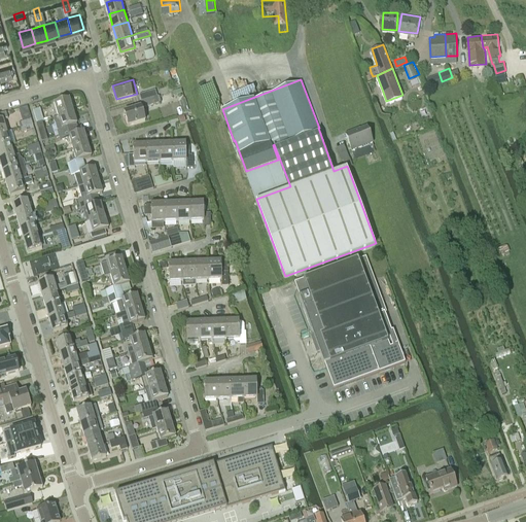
[(141,98),(158,94),(155,87),(140,92),(141,98)]
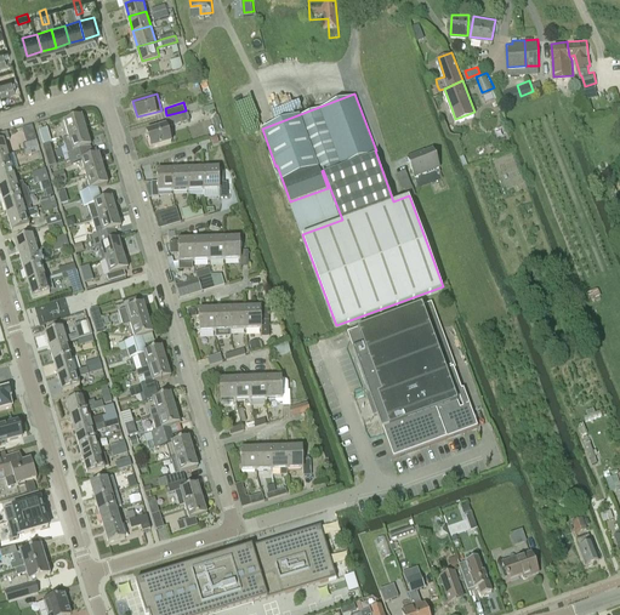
[(169,123),(188,118),(186,110),(166,115),(169,123)]
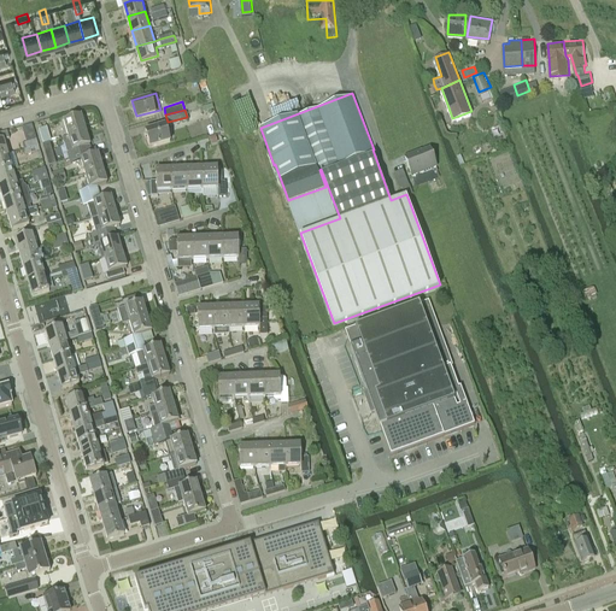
[(69,133),(86,128),(81,112),(64,117),(69,131),(69,133)]
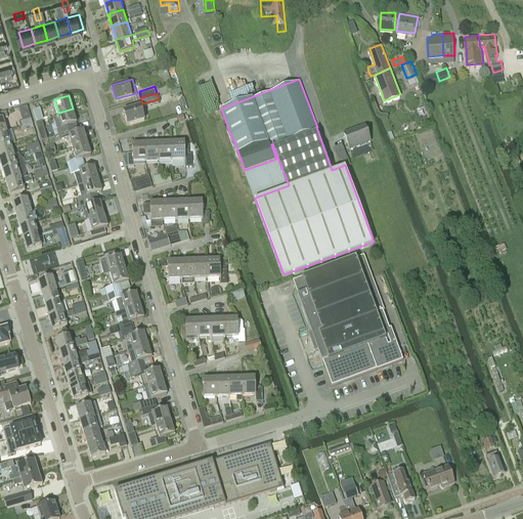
[(40,104),(33,106),(37,119),(40,118),(44,117),(40,104)]
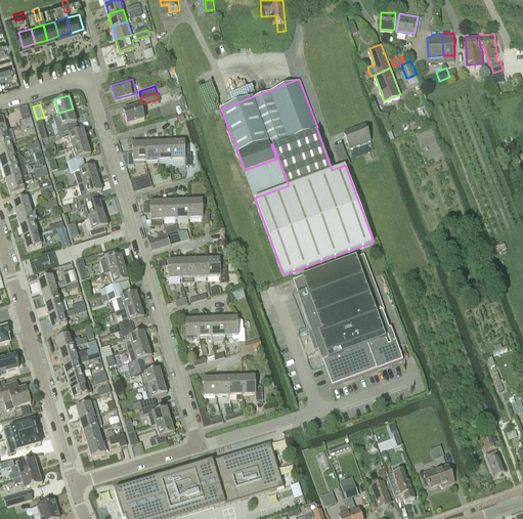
[(141,104),(124,109),(128,123),(145,118),(141,104)]
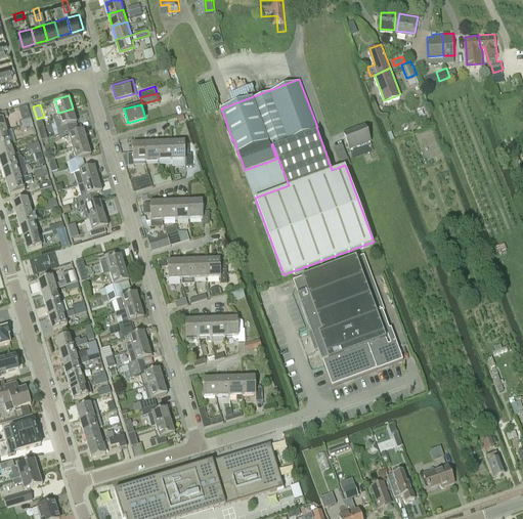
[(0,129),(7,128),(3,116),(8,115),(6,109),(0,110),(0,129)]
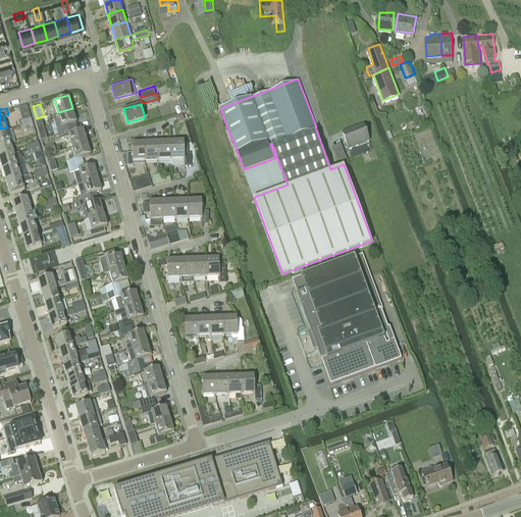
[(62,124),(57,125),(57,126),(55,126),(56,132),(58,132),(59,132),(74,127),(72,121),(76,120),(72,108),(58,112),(58,111),(53,113),(55,118),(60,117),(62,124)]
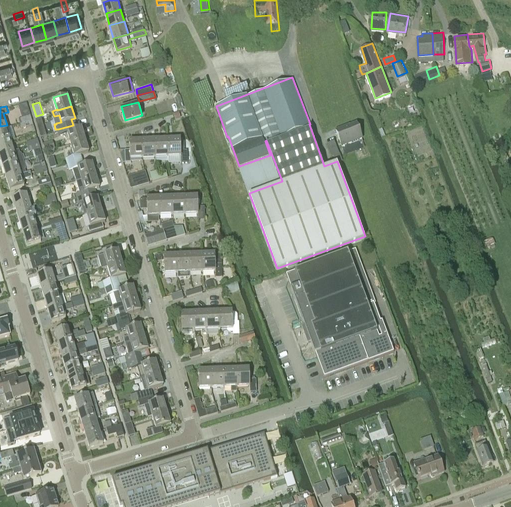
[(21,120),(32,117),(31,112),(19,116),(21,120)]
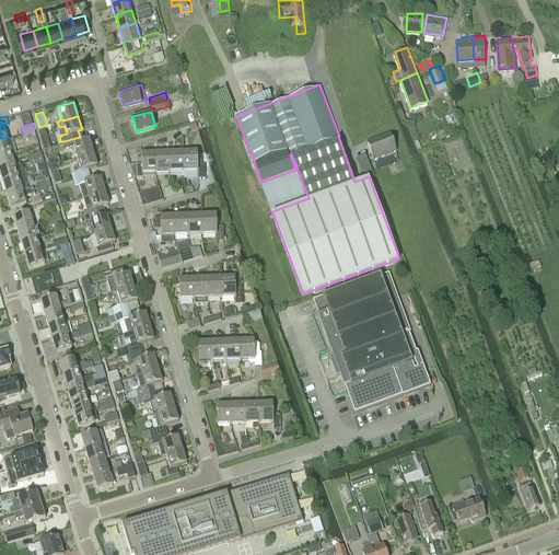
[(375,137),(368,139),(374,155),(383,152),(383,154),(397,149),(391,133),(375,138),(375,137)]
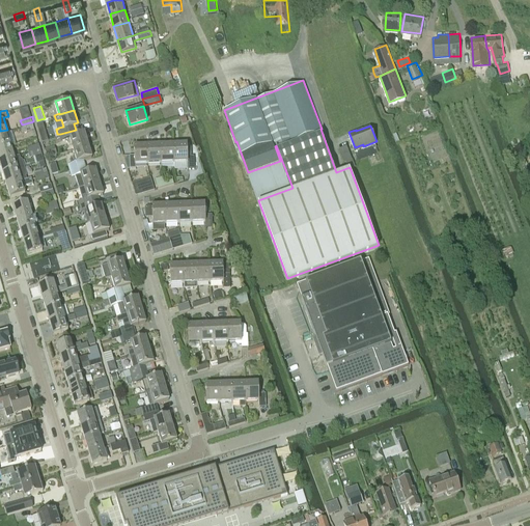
[(0,144),(10,141),(7,130),(0,131),(0,144)]
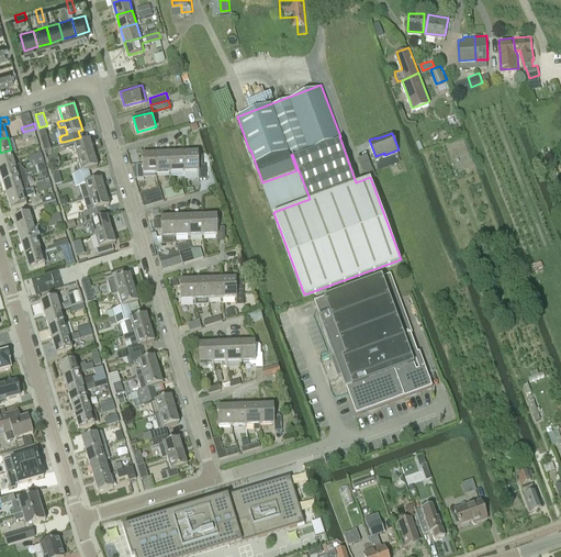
[(78,156),(93,152),(89,137),(80,141),(80,137),(64,142),(64,145),(74,143),(78,156)]
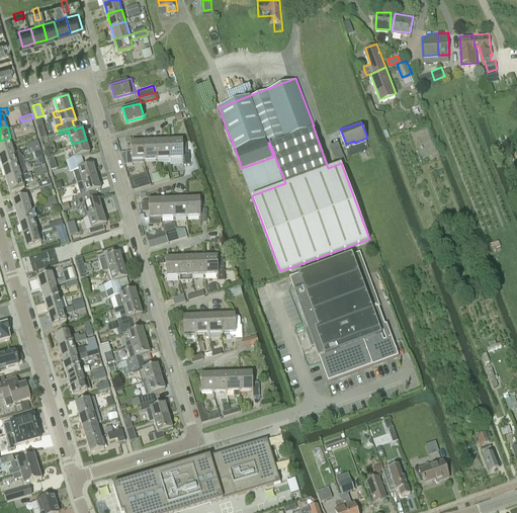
[(183,149),(183,148),(183,136),(170,137),(171,155),(171,162),(183,161),(183,162),(190,162),(189,149),(183,149)]
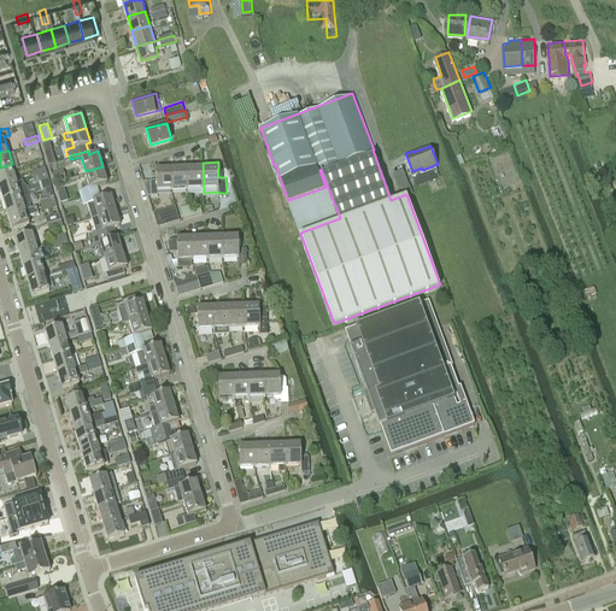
[(34,174),(47,169),(46,163),(31,168),(34,174)]
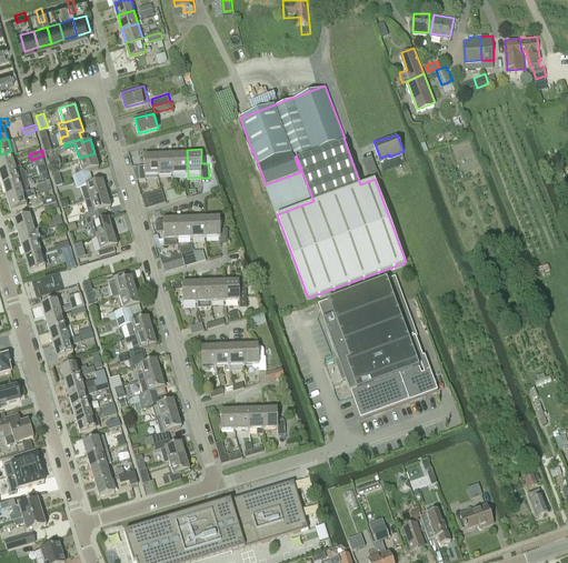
[(173,171),(188,170),(187,150),(172,151),(173,171)]
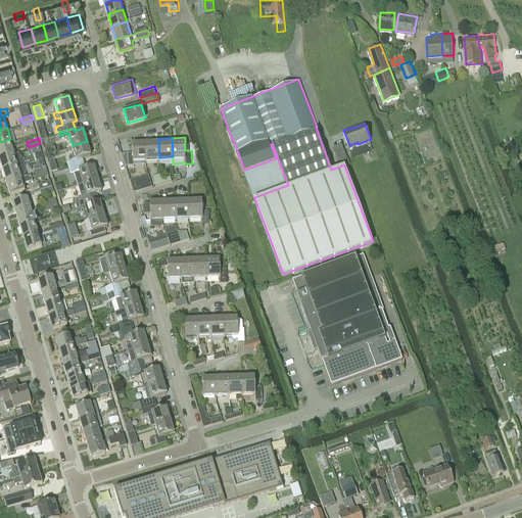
[(0,155),(19,150),(14,151),(10,139),(0,142),(0,155)]
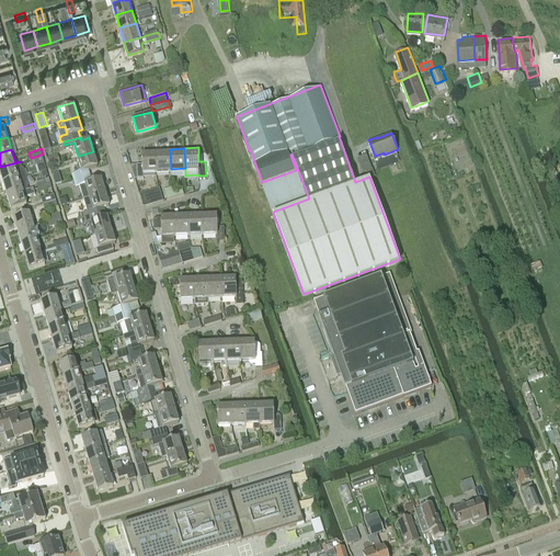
[(144,170),(157,169),(157,149),(143,150),(143,160),(137,160),(137,174),(144,173),(144,170)]
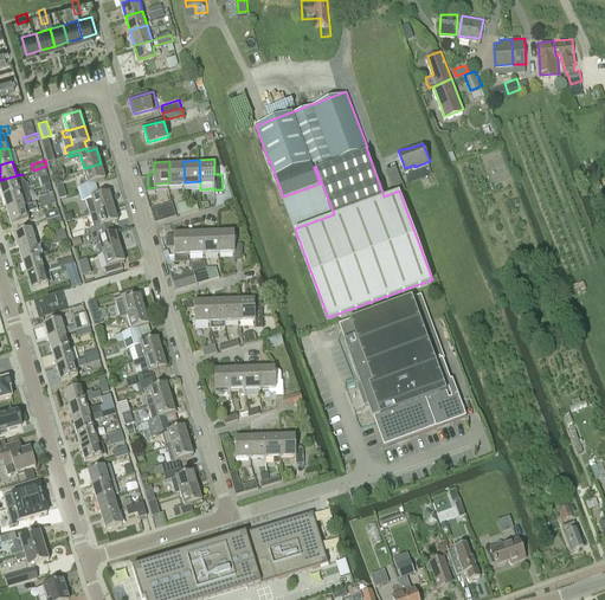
[(169,182),(185,182),(184,161),(169,161),(169,182)]
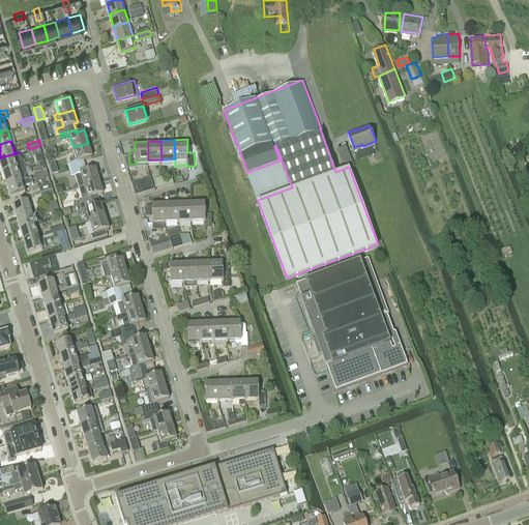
[(55,142),(46,145),(48,153),(57,150),(55,142)]
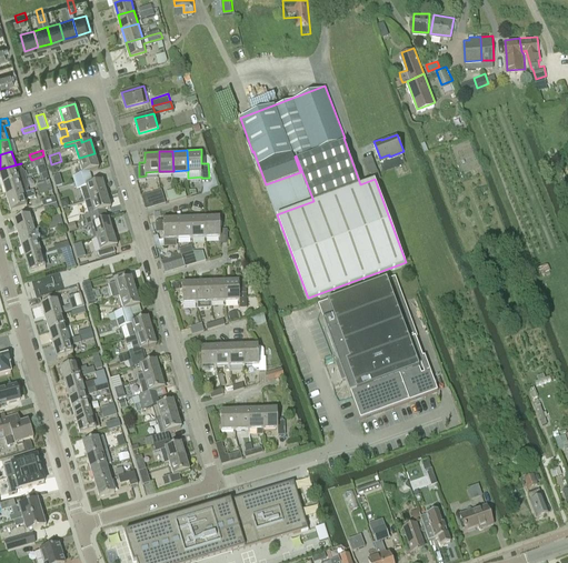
[(369,170),(371,169),(378,167),(372,152),(364,156),(369,170)]
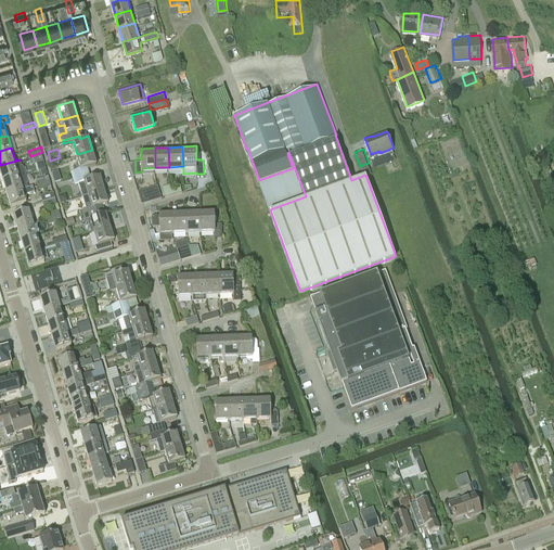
[(74,176),(90,171),(88,165),(97,163),(92,150),(77,154),(80,167),(72,169),(74,176)]
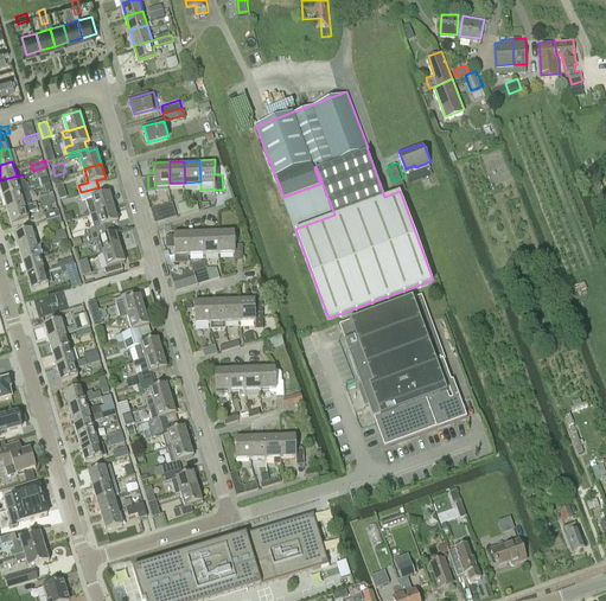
[(46,166),(33,171),(34,177),(49,172),(46,166)]
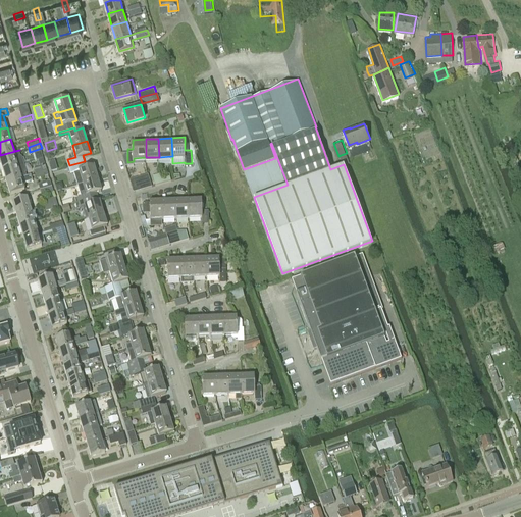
[(0,156),(3,167),(24,161),(21,154),(20,153),(19,150),(0,155),(0,156)]
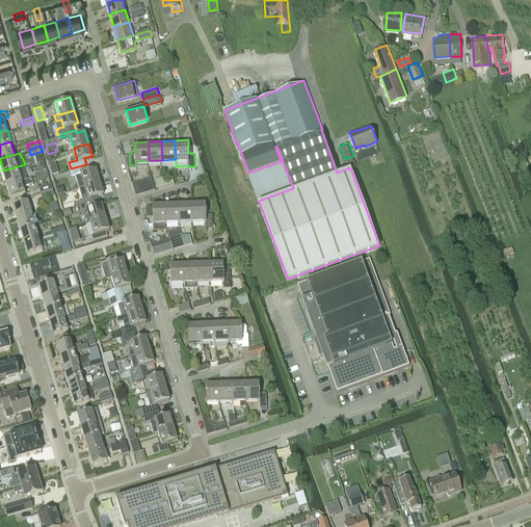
[(356,164),(353,156),(347,158),(350,166),(356,164)]
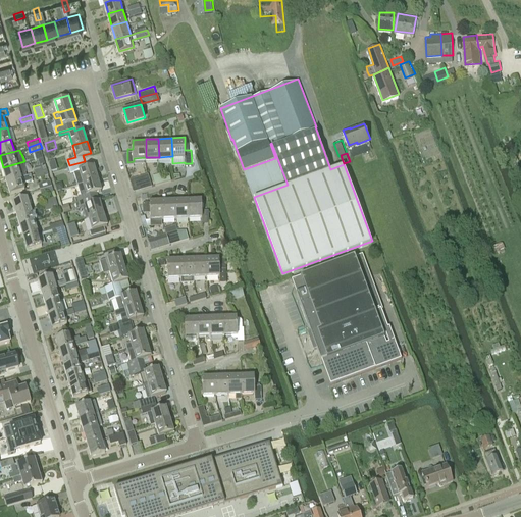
[(49,158),(51,167),(58,166),(56,156),(49,158)]
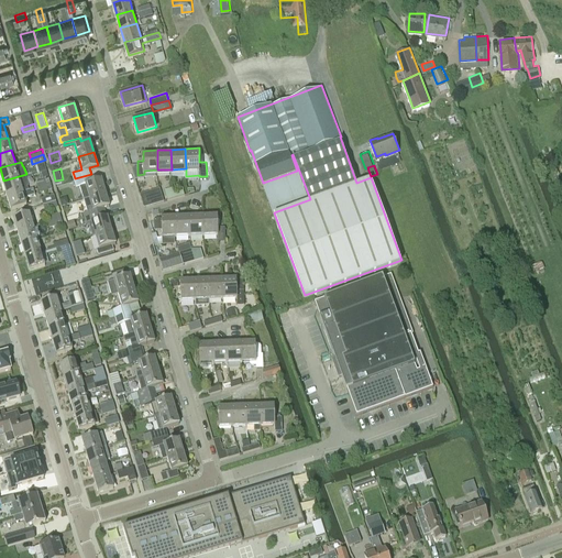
[(8,194),(29,187),(28,184),(29,182),(26,174),(3,181),(8,194)]
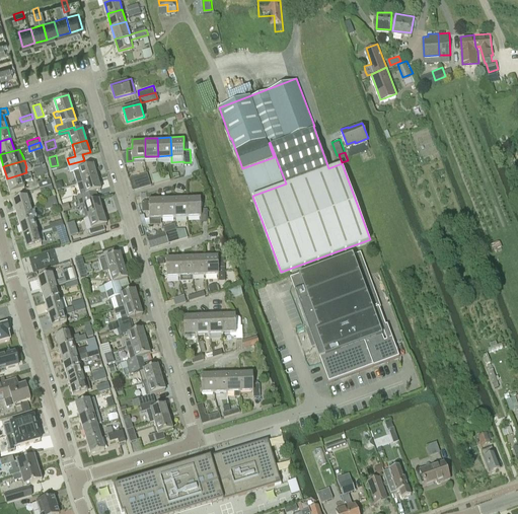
[(35,169),(47,166),(46,160),(33,164),(35,169)]
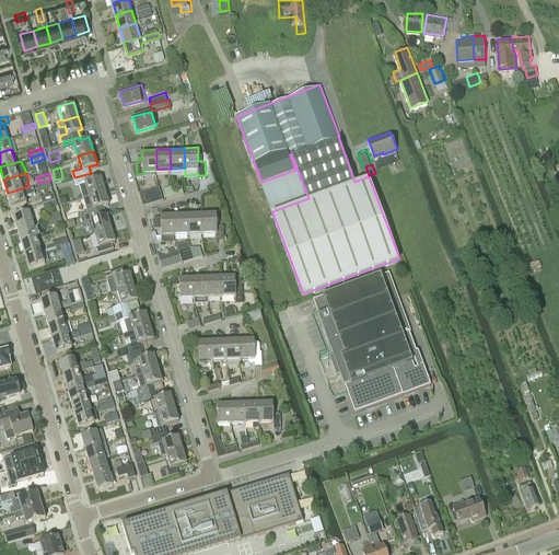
[(83,195),(105,189),(101,176),(92,178),(91,173),(74,177),(76,184),(80,183),(83,195)]
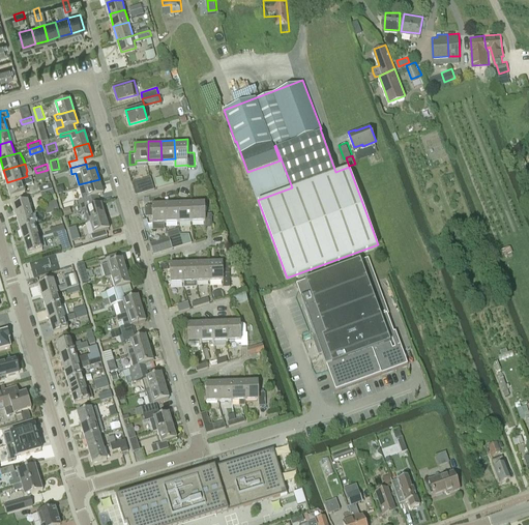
[(50,174),(48,170),(36,173),(37,178),(50,174)]
